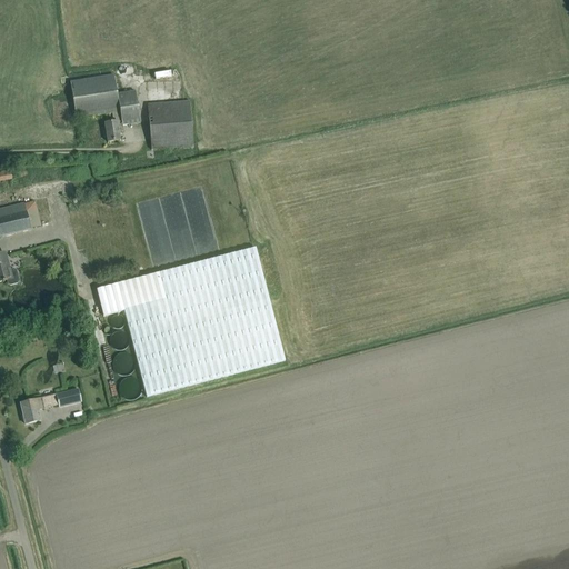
[(140,123),(136,92),(117,95),(113,76),(70,83),(76,119),(112,113),(113,122),(105,125),(108,142),(120,141),(119,132),(123,132),(122,126),(140,123)]
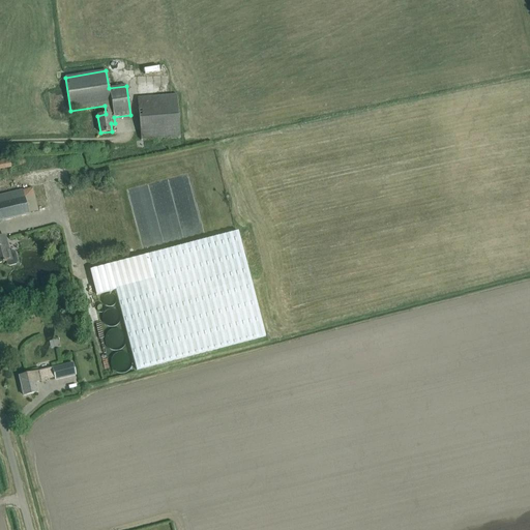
[(137,98),(141,140),(180,137),(177,95),(137,98)]
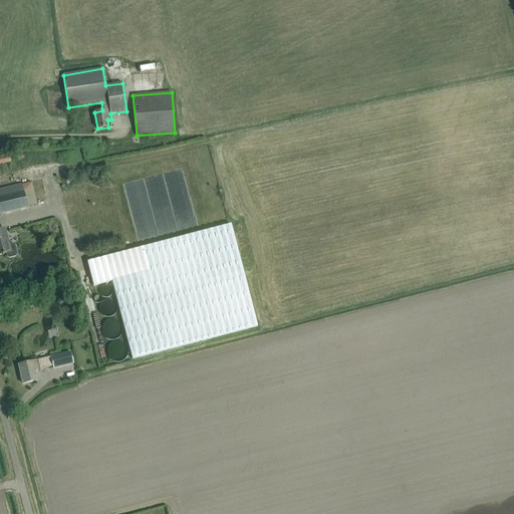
[(12,152),(0,152),(0,161),(12,161),(12,152)]
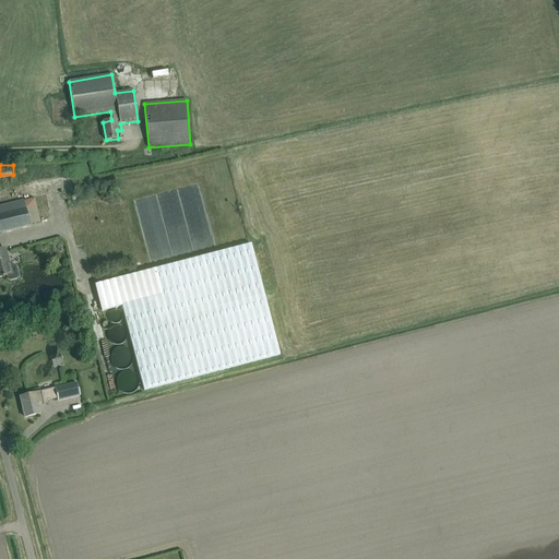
[(0,233),(39,224),(36,207),(25,210),(23,201),(0,206),(0,233)]
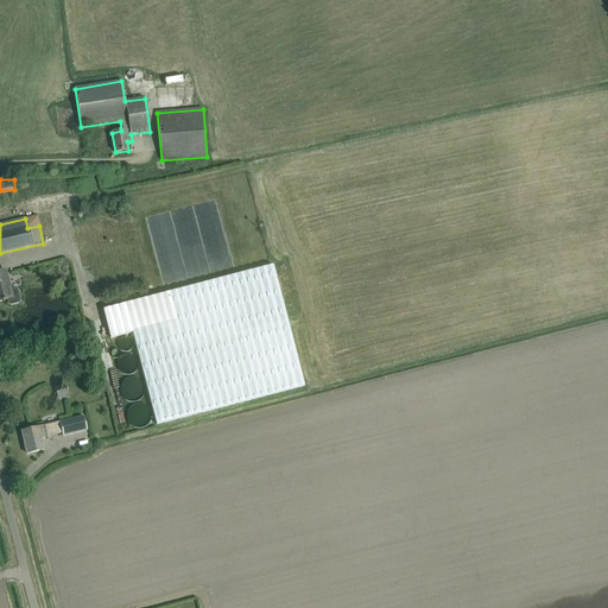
[(125,304),(103,310),(111,339),(132,333),(157,425),(304,386),(273,266),(125,304)]
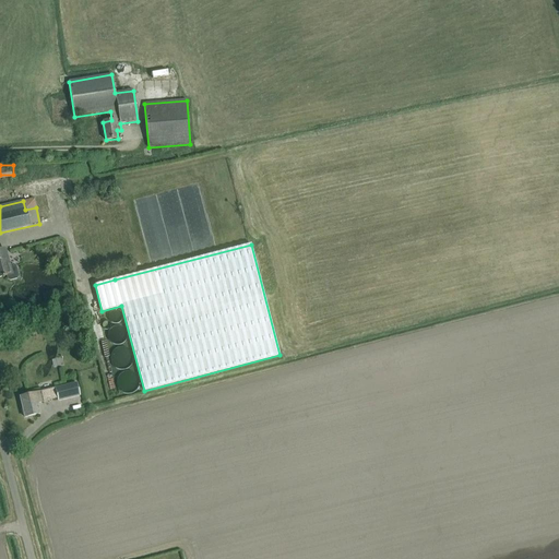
[(4,249),(0,250),(0,277),(2,277),(4,277),(4,276),(7,276),(7,280),(10,281),(16,280),(19,276),(15,266),(13,265),(9,265),(4,249)]
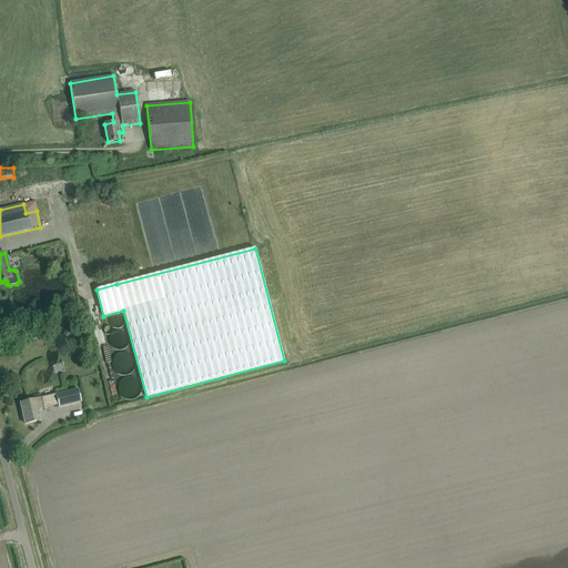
[(128,342),(121,328),(112,334),(119,346),(128,342)]
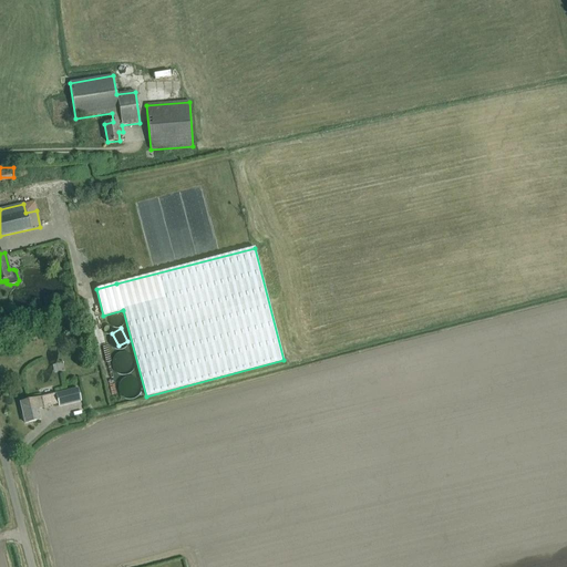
[(78,389),(20,403),(22,414),(21,415),(22,421),(24,421),(24,423),(41,420),(38,409),(58,404),(59,406),(81,402),(78,389)]
